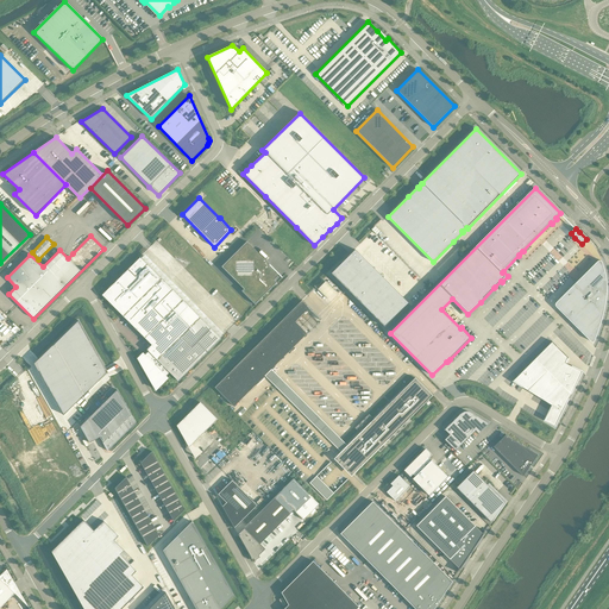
[(240,292),(255,305),(277,283),(274,280),(277,276),(264,262),(265,261),(246,242),(221,267),(243,289),(240,292)]
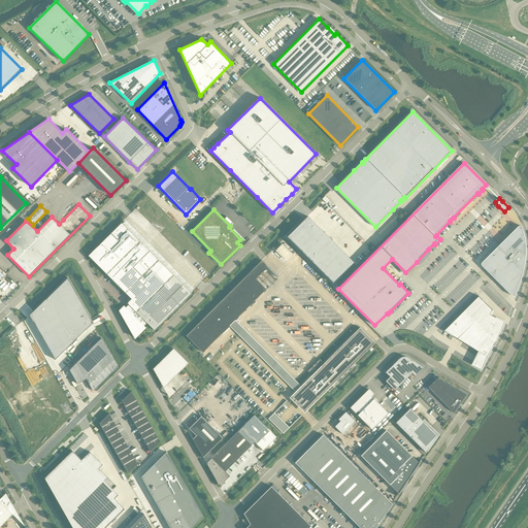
[(307,217),(287,237),(333,284),(354,262),(307,217)]
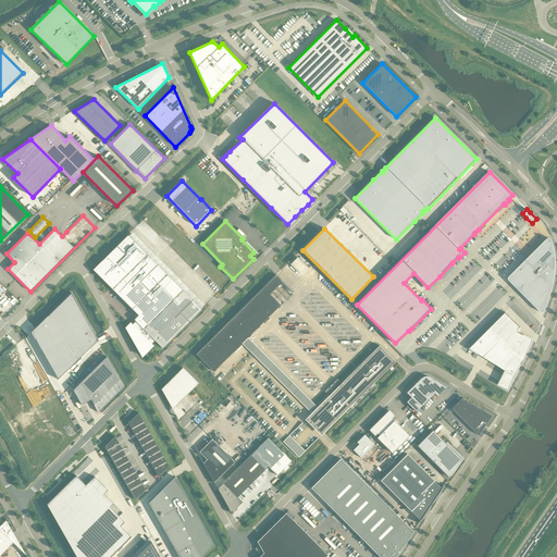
[(163,348),(201,309),(127,235),(93,270),(138,316),(134,320),(136,321),(132,325),(131,323),(126,327),(143,356),(153,346),(151,344),(155,341),(163,348)]
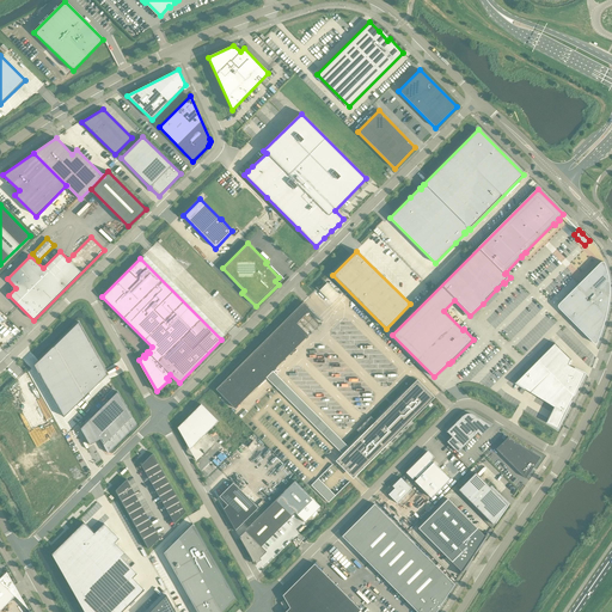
[(560,305),(558,306),(560,307),(560,308),(594,343),(595,343),(595,344),(598,343),(599,342),(601,334),(605,322),(609,308),(610,299),(611,289),(610,277),(606,264),(605,263),(604,262),(603,262),(601,263),(580,285),(560,304),(560,305)]
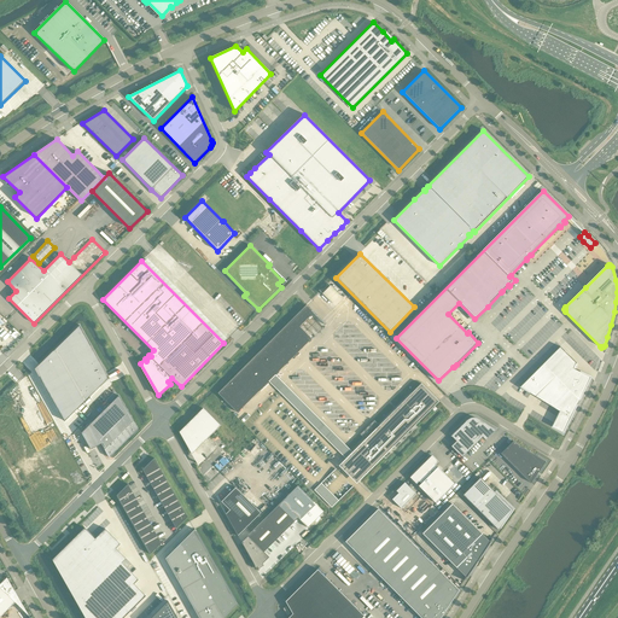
[(305,305),(217,394),(237,413),(268,382),(269,380),(275,374),(277,373),(312,338),(299,326),(313,313),(305,305)]
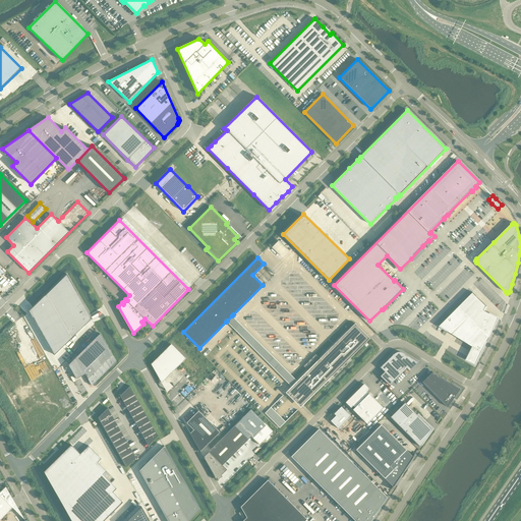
[(66,274),(30,311),(54,355),(92,319),(66,274)]
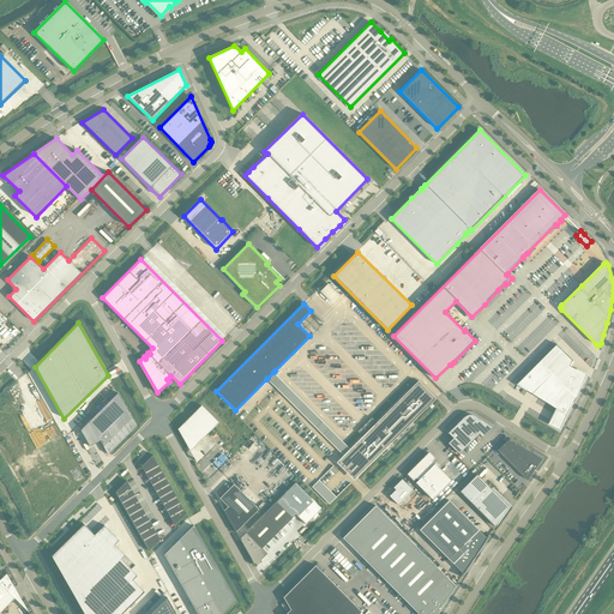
[(557,345),(518,385),(539,397),(557,408),(557,409),(549,423),(560,429),(588,374),(570,366),(572,361),(557,345)]
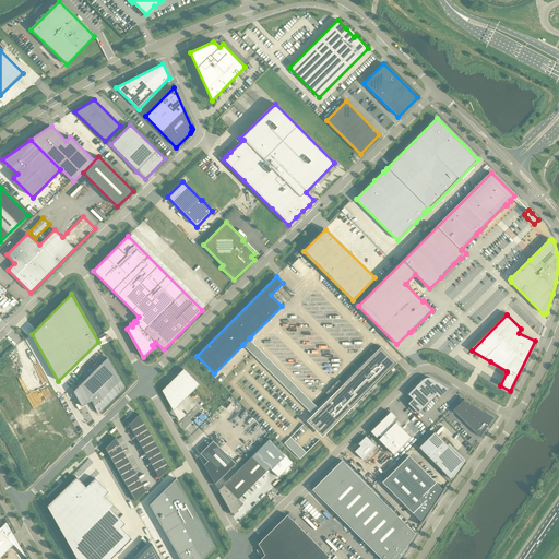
[(309,418),(325,435),(396,363),(381,347),(343,384),(331,397),(319,408),(313,414),(312,415),(309,418)]
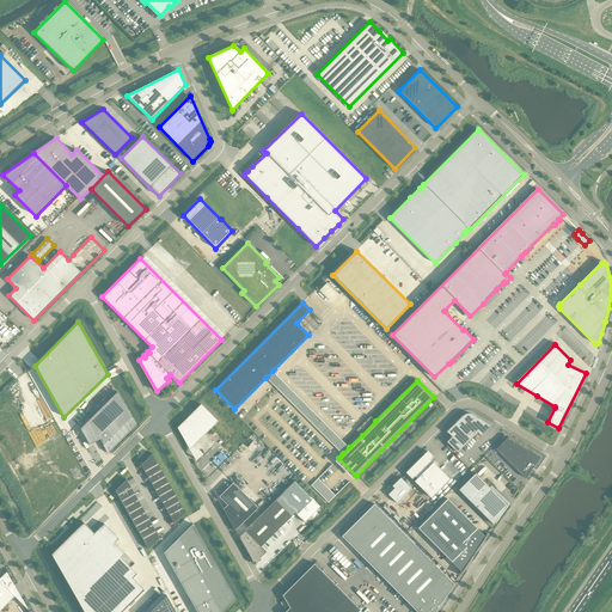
[(117,392),(80,428),(90,445),(101,439),(108,453),(136,424),(117,392)]
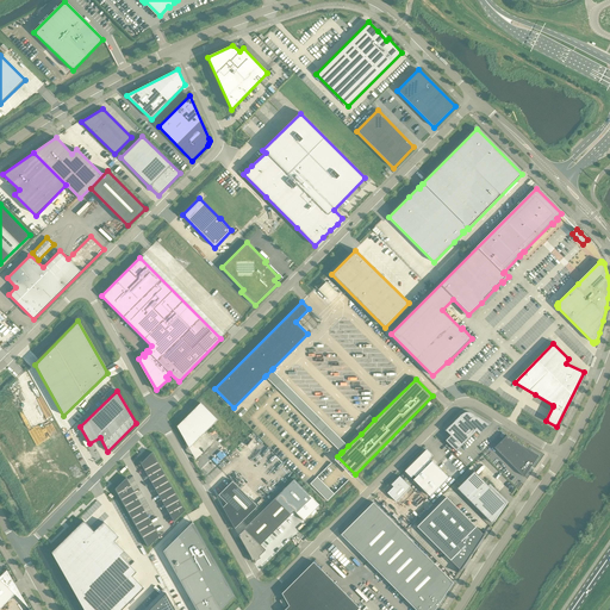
[(2,397),(0,399),(0,461),(36,524),(61,499),(2,397)]
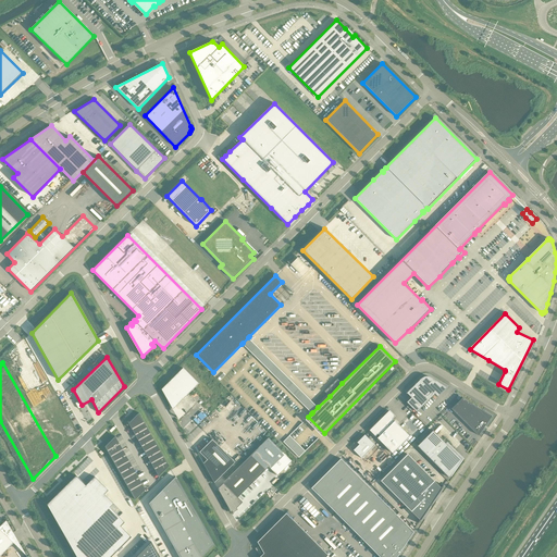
[(161,390),(173,409),(198,384),(183,368),(161,390)]
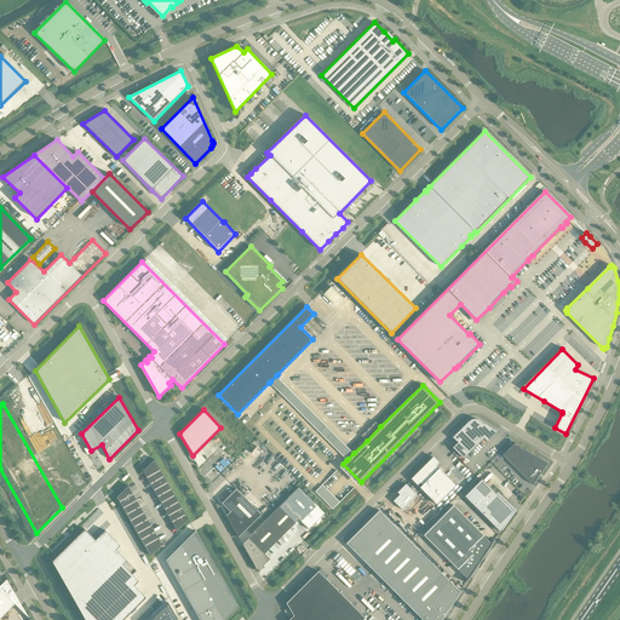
[(452,448),(463,458),(483,438),(487,441),(497,431),(478,420),(472,419),(469,422),(452,437),(452,438),(453,437),(458,442),(452,448)]
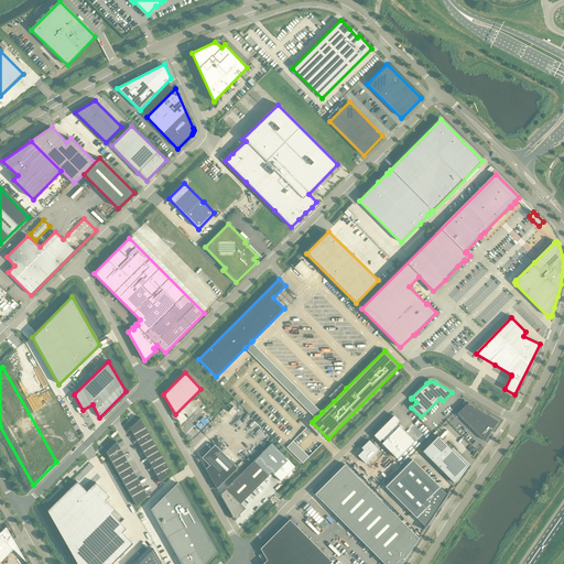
[(469,403),(458,414),(485,441),(490,433),(499,421),(498,421),(469,403)]
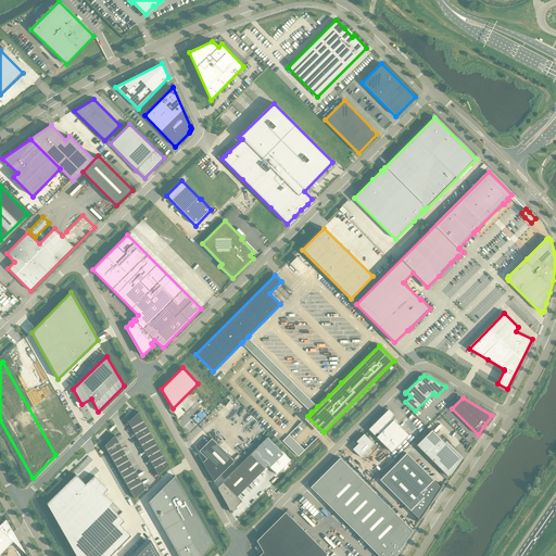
[(391,452),(408,436),(393,420),(391,418),(393,416),(388,409),(386,413),(368,429),(391,452)]
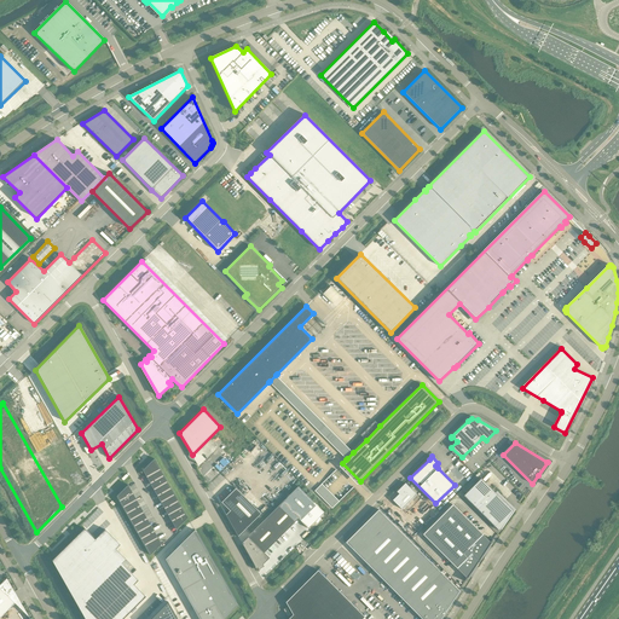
[(155,458),(143,470),(146,476),(160,469),(155,458)]
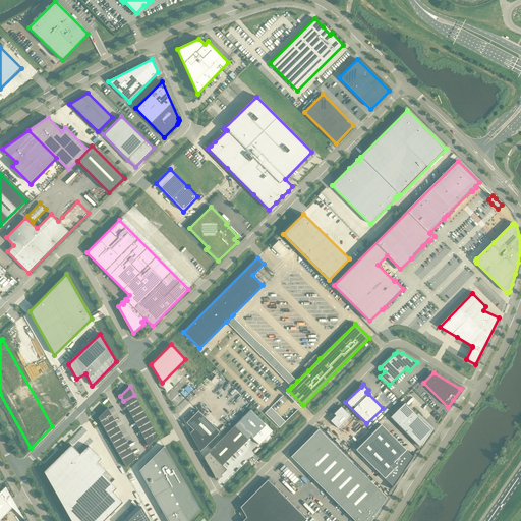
[(134,395),(123,401),(125,405),(126,406),(137,400),(134,395)]
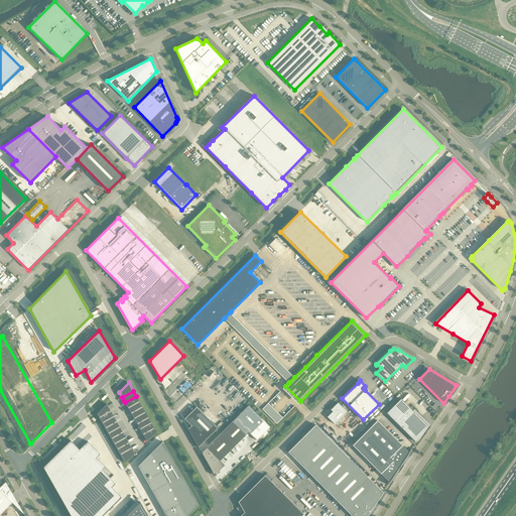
[(136,396),(125,402),(126,404),(128,408),(139,401),(136,396)]
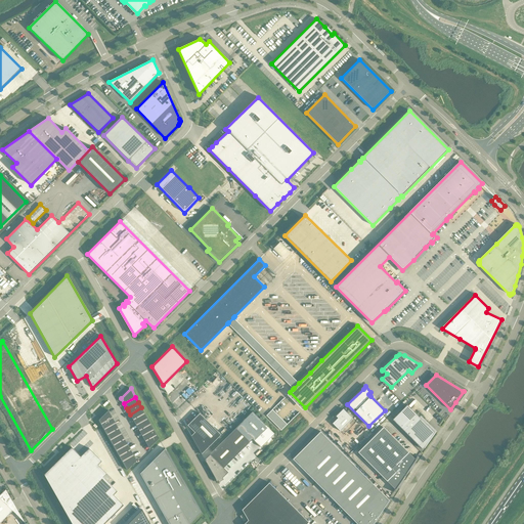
[(407,405),(392,420),(419,446),(427,439),(428,440),(434,432),(427,425),(427,424),(420,417),(419,418),(407,405)]
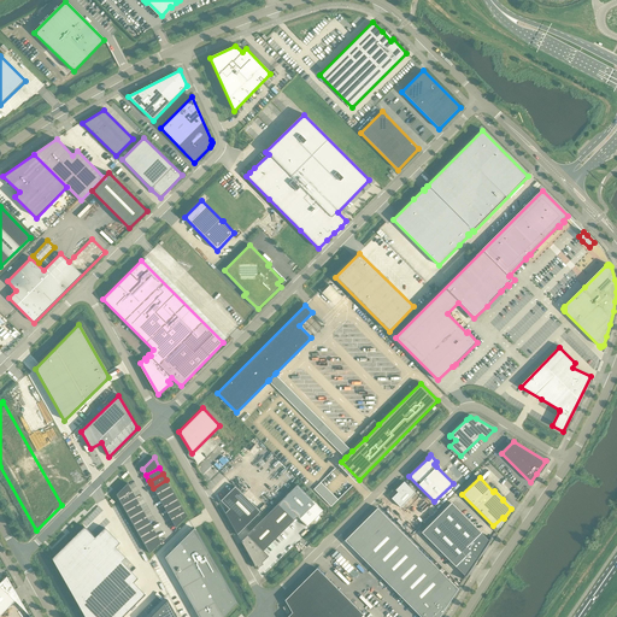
[(166,480),(153,488),(156,493),(157,494),(170,486),(166,480)]
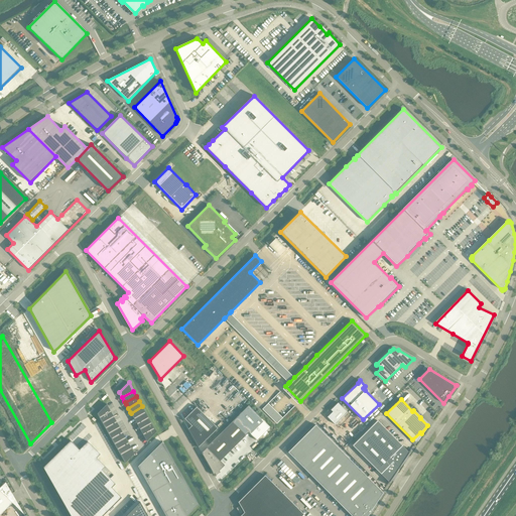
[(331,410),(326,415),(328,417),(338,427),(350,415),(338,402),(331,410)]
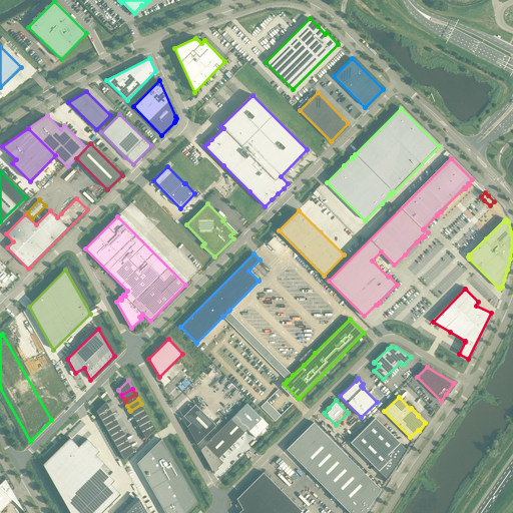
[(106,402),(96,412),(98,415),(110,409),(109,408),(106,402)]
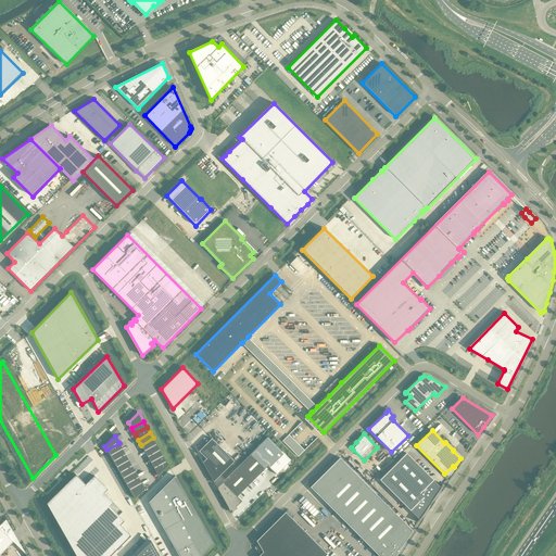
[(277,475),(291,460),(267,437),(217,488),(230,512),(242,501),(237,496),(267,466),(277,475)]
